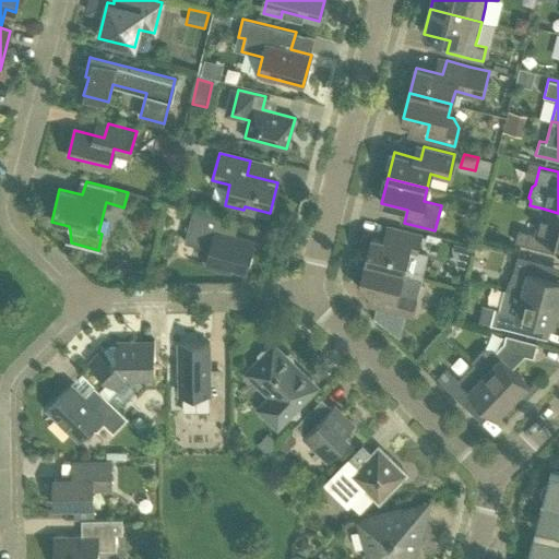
[(225,233),(229,217),(193,209),(185,242),(211,249),(206,265),(229,272),(230,268),(246,272),(253,240),(225,233)]
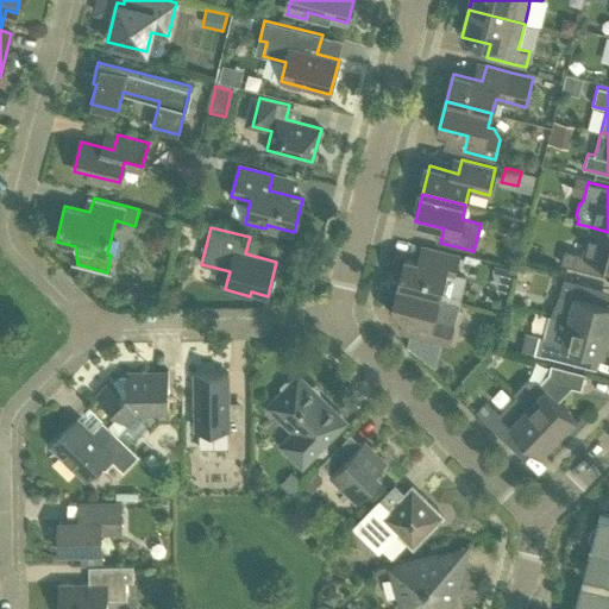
[(608,261),(608,232),(592,227),(585,255),(565,250),(562,264),(595,272),(598,259),(608,261)]
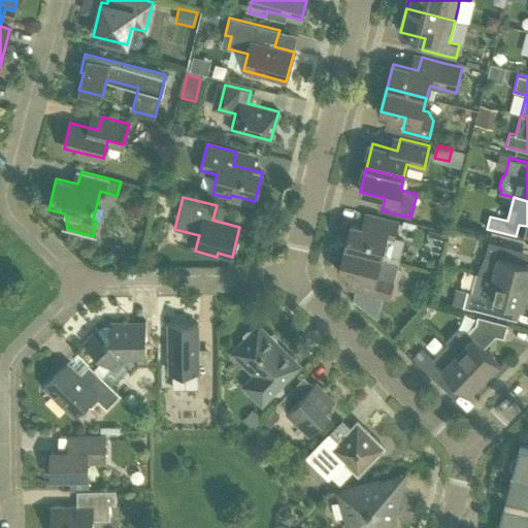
[(352,223),(345,248),(381,257),(398,261),(403,241),(393,238),(397,223),(365,215),(363,226),(352,223)]
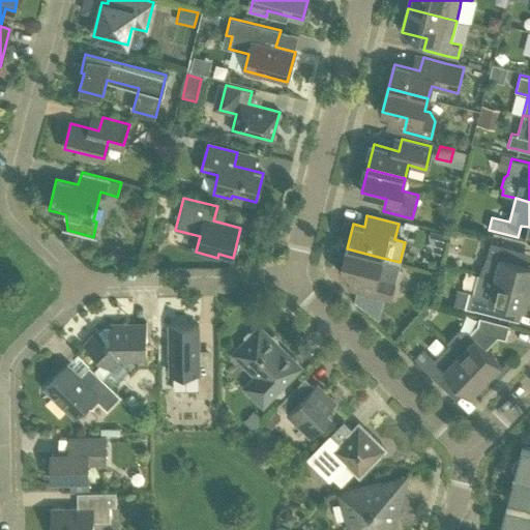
[(514,248),(491,242),(482,275),(529,287),(529,265),(511,261),(514,248)]
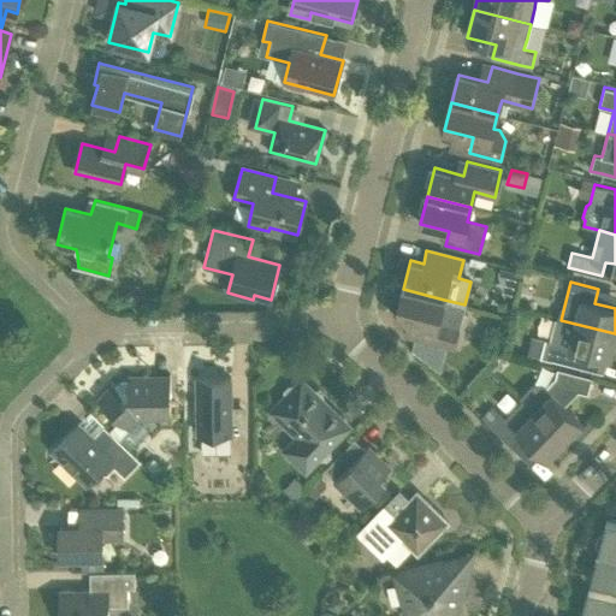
[(408,320),(404,333),(455,347),(466,308),(465,307),(465,304),(444,300),(403,289),(396,317),(408,320)]
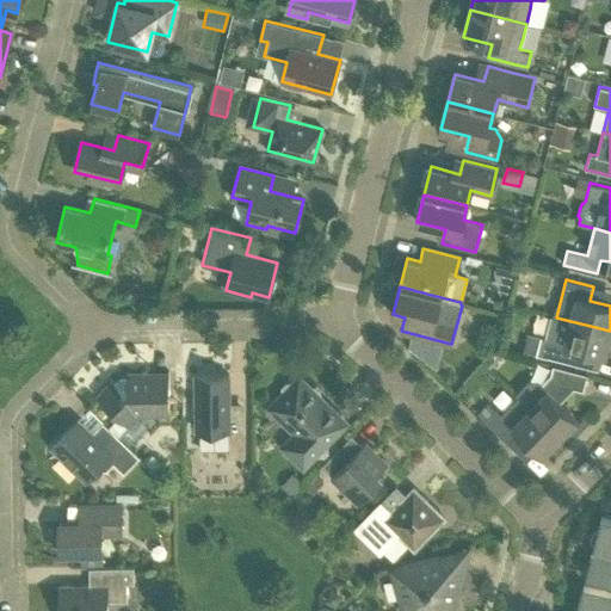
[(541,338),(537,356),(573,364),(578,346),(586,349),(602,352),(606,353),(610,334),(610,331),(556,318),(551,316),(545,339),(541,338)]
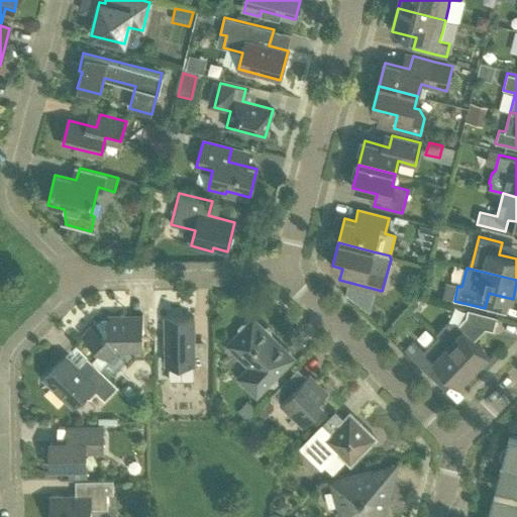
[(454,301),(457,286),(446,283),(442,298),(454,301)]
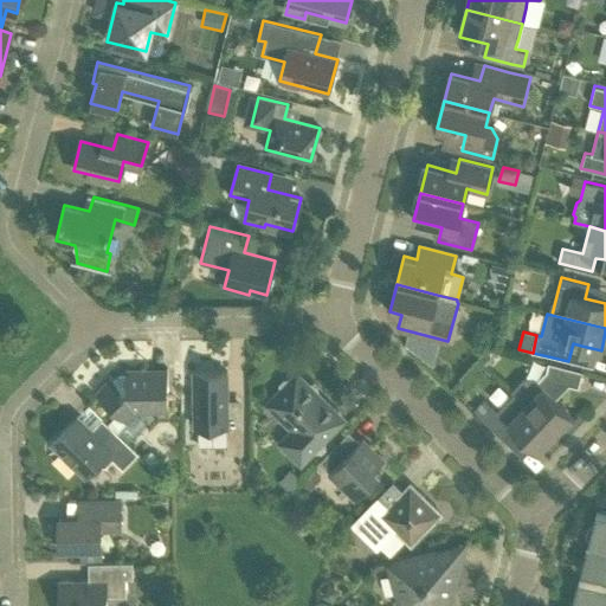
[(579,388),(582,372),(548,362),(547,371),(536,381),(523,376),(511,391),(555,433),(572,416),(548,392),(559,382),(579,388)]
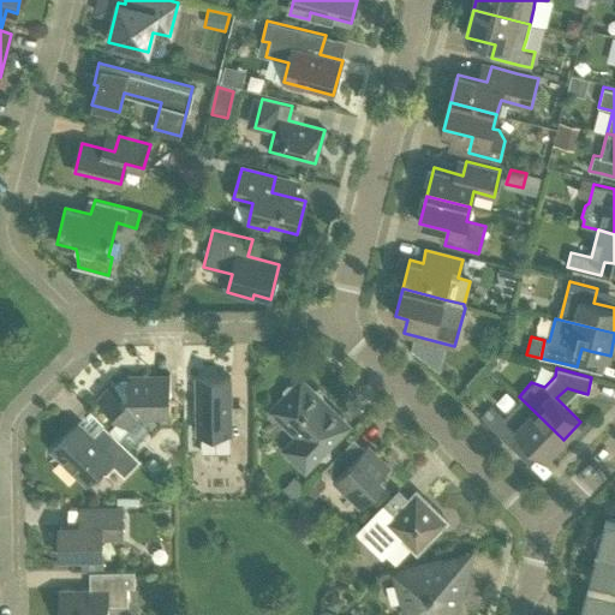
[(138,418),(171,417),(171,374),(129,375),(129,378),(121,378),(115,384),(113,382),(97,398),(129,428),(138,418)]
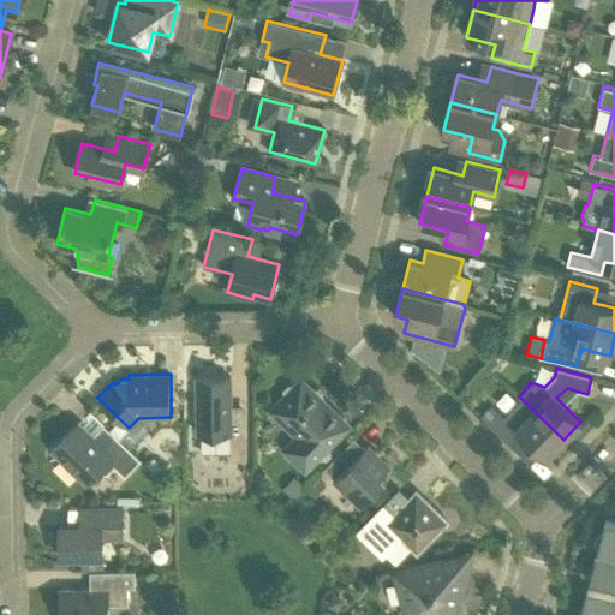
[(197,434),(231,434),(231,460),(246,460),(246,413),(231,413),(231,377),(197,377),(197,434)]
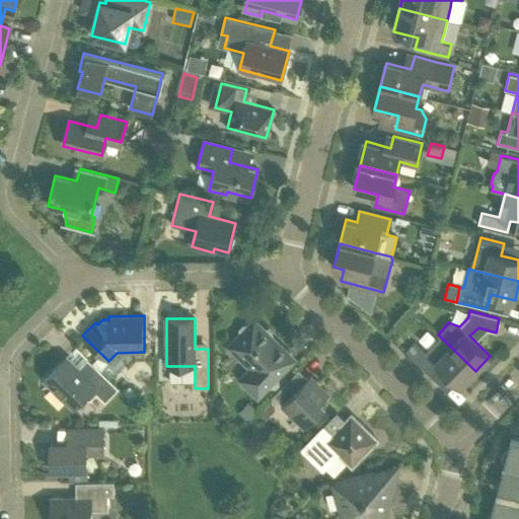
[(270,386),(276,386),(278,384),(281,379),(277,377),(292,362),(273,343),(275,341),(272,338),(272,332),(269,328),(264,328),(253,320),(248,325),(243,325),(240,328),(240,334),(228,346),(250,368),(239,378),(257,396),(269,386),(270,386)]
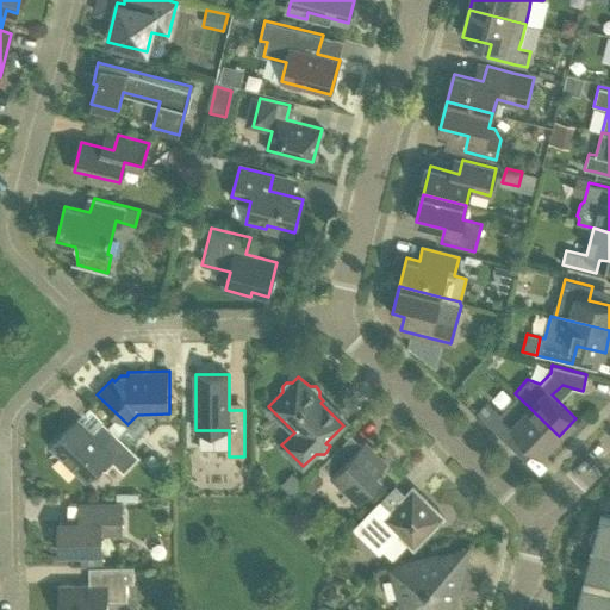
[(541,454),(559,436),(515,393),(516,396),(499,414),(495,409),(487,402),(477,412),(484,419),(508,442),(517,431),(541,454)]
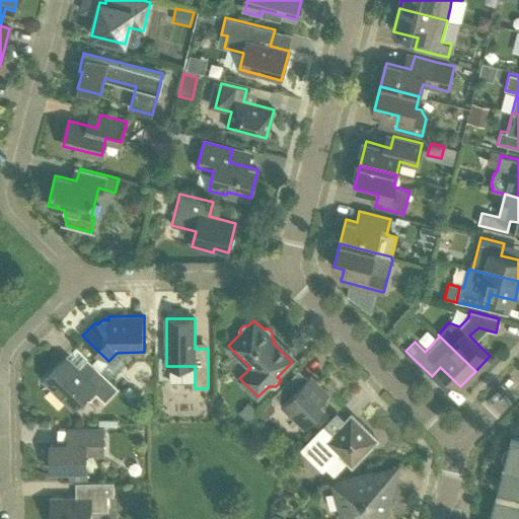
[(92,363),(83,372),(67,356),(44,380),(72,409),(83,397),(86,399),(90,399),(96,393),(105,401),(119,388),(92,363)]
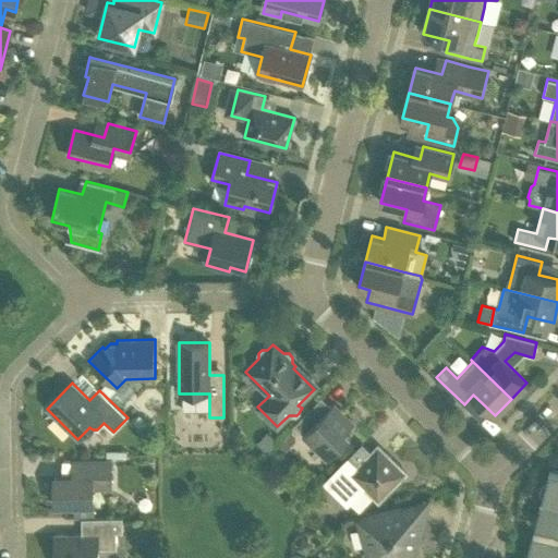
[(338,413),(322,398),(294,425),(304,434),(302,436),(327,461),(350,437),(346,432),(354,423),(341,410),(338,413)]
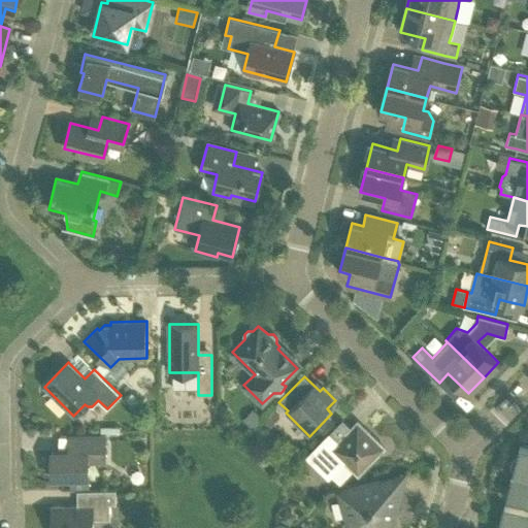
[(253,409),(242,420),(253,429),(262,419),(253,409)]
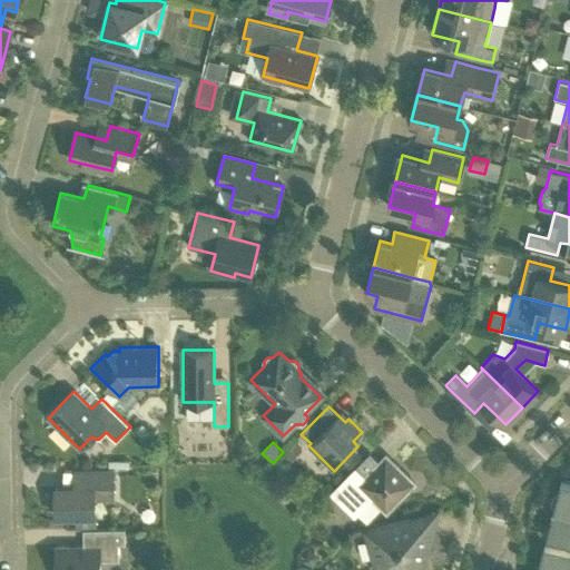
[(393,505),(414,483),(386,455),(365,478),(355,468),(331,493),(354,517),(372,499),(385,511),(392,503),(393,505)]
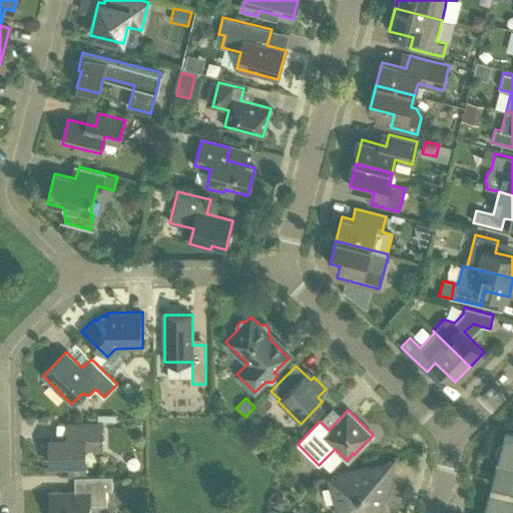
[(75,424),(75,439),(49,439),(50,465),(68,464),(69,476),(85,475),(85,448),(102,448),(101,424),(75,424)]
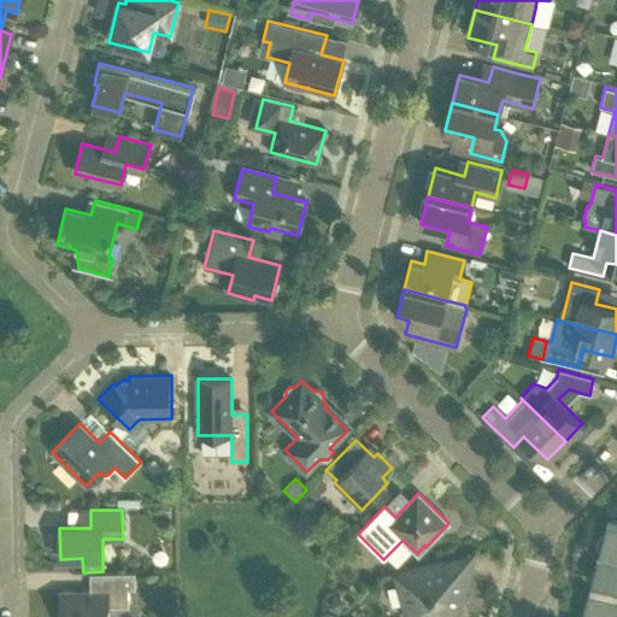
[(599,536),(597,547),(600,548),(592,580),(616,586),(616,522),(607,519),(603,536),(599,536)]
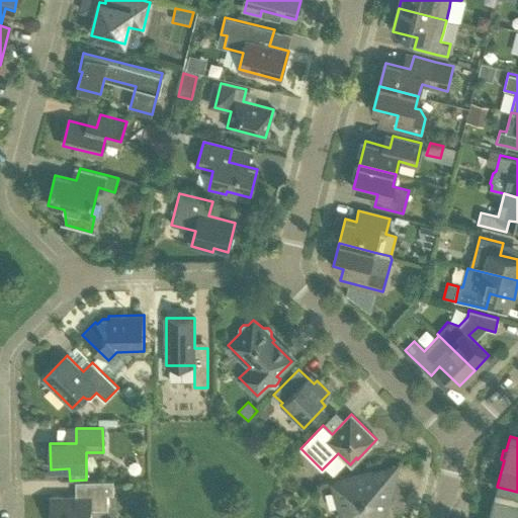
[(384,517),(399,463),(332,483),(341,517),(384,517)]
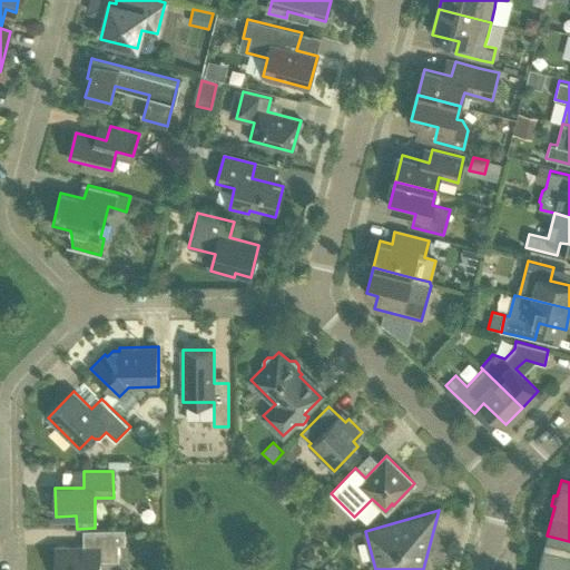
[(119,560),(119,543),(126,543),(125,529),(84,529),(84,546),(57,546),(56,569),(100,569),(100,560),(119,560)]
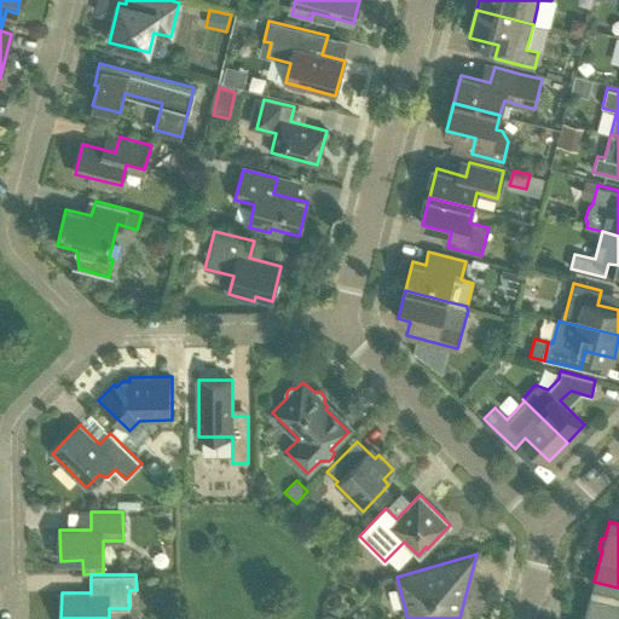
[(599,618),(618,618),(618,596),(591,590),(585,615),(599,618)]
